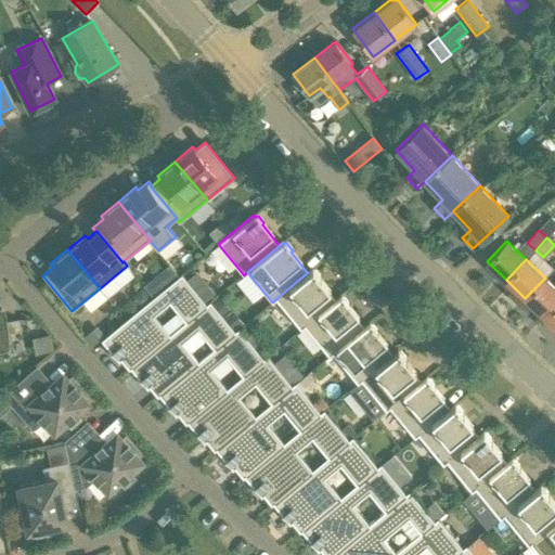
[(151,293),(177,271),(169,261),(143,283),(151,293)]
